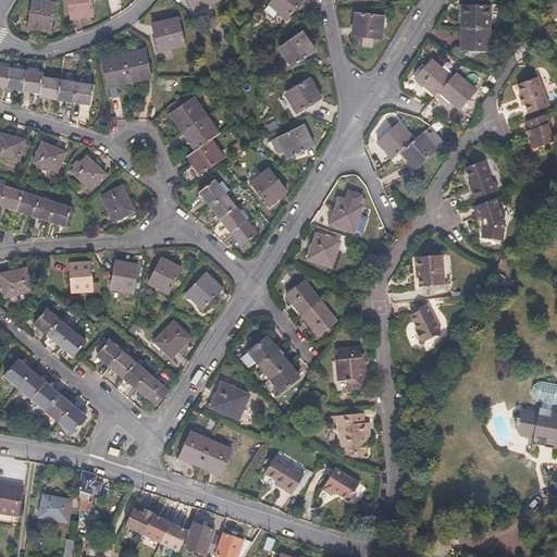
[(34,0),(33,0),(28,26),(41,29),(41,32),(50,33),(56,3),(34,0)]
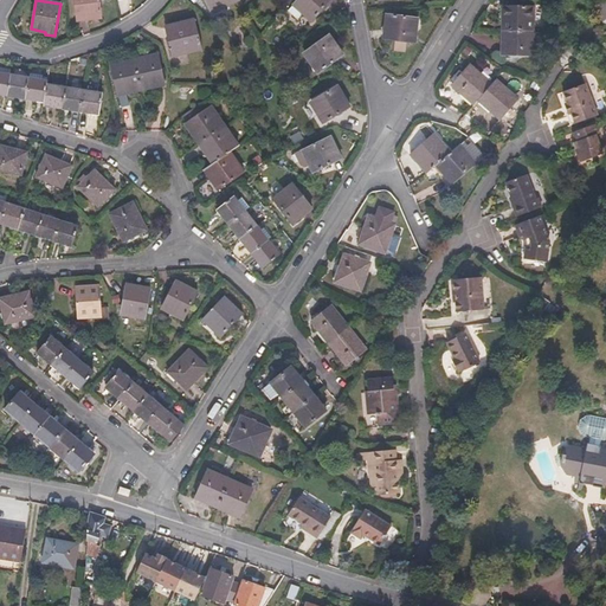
[(75,0),(77,20),(92,18),(92,21),(102,20),(98,0),(75,0)]
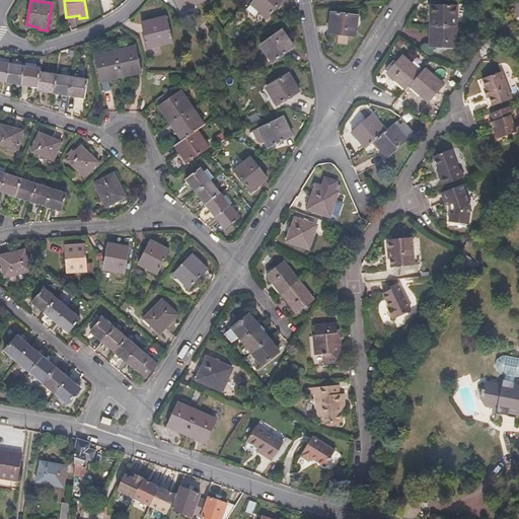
[(196,6),(205,1),(204,0),(175,0),(181,9),(194,3),(196,6)]
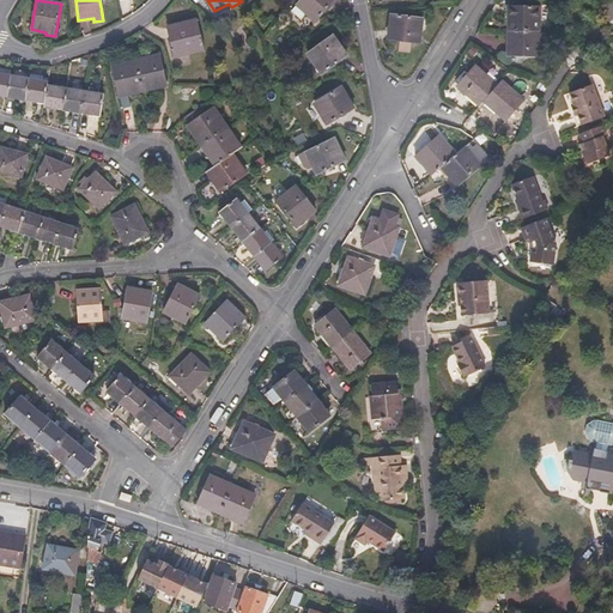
[(301,0),(299,4),(309,13),(308,14),(315,22),(335,0),(301,0)]
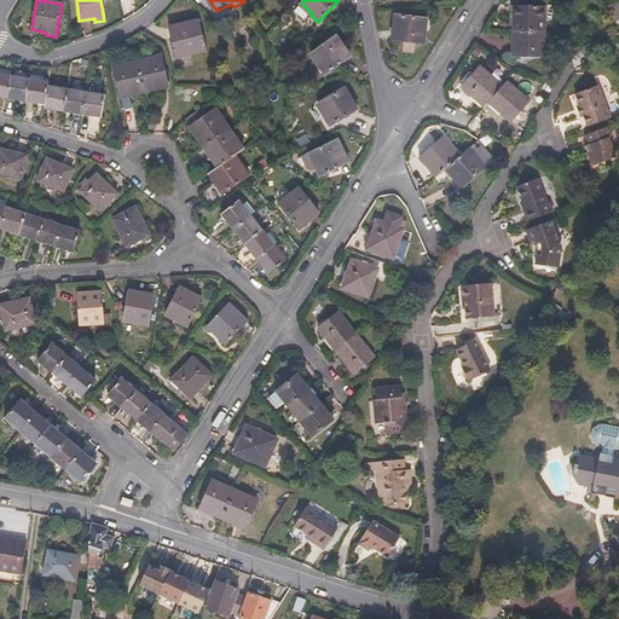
[(514,32),(544,33),(545,7),(514,7),(514,32)]
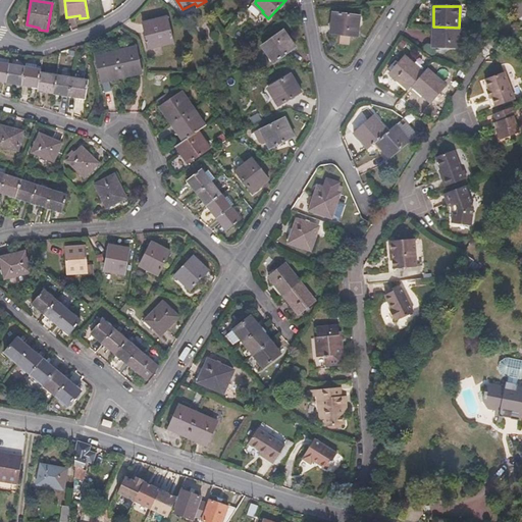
[(333,12),(332,20),(334,21),(333,34),(358,37),(361,15),(333,12)]
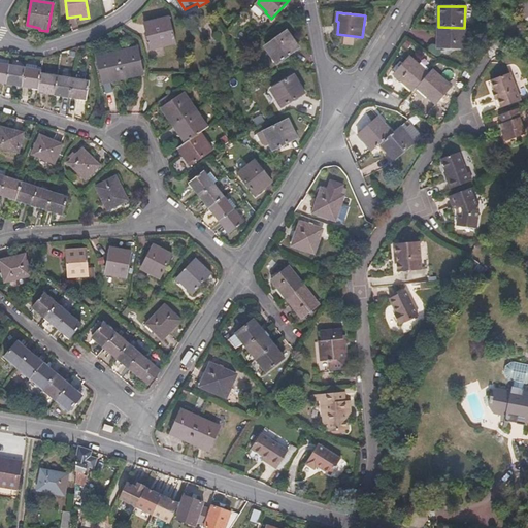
[(166,43),(167,46),(176,44),(170,18),(144,24),(151,47),(166,43)]
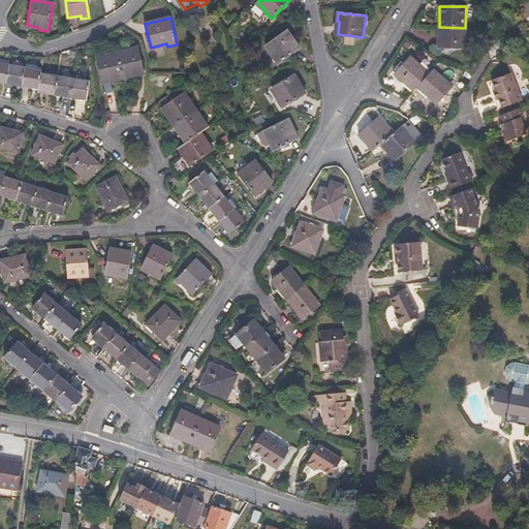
[(465,28),(439,27),(439,48),(465,48),(465,28)]
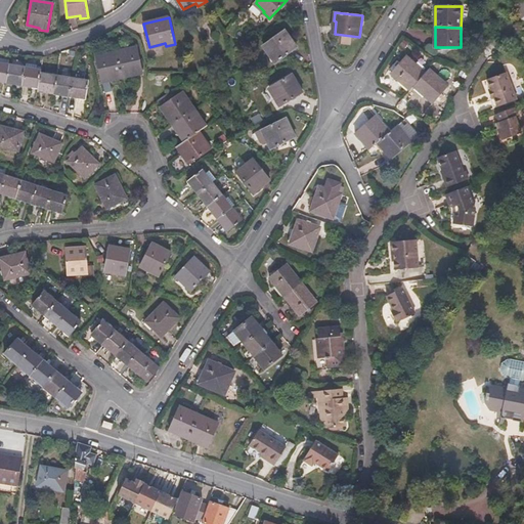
[(285,30),(264,45),(271,55),(269,56),(275,63),(298,48),(285,30)]
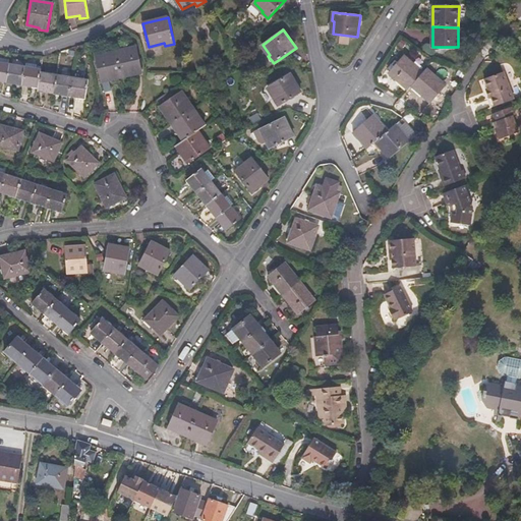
[(116,52),(122,78),(131,76),(130,73),(141,71),(136,47),(116,52)]
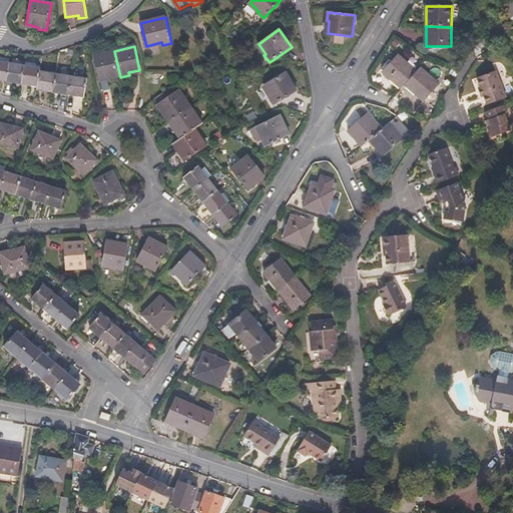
[(113,79),(120,77),(114,51),(94,55),(99,78),(112,76),(113,79)]
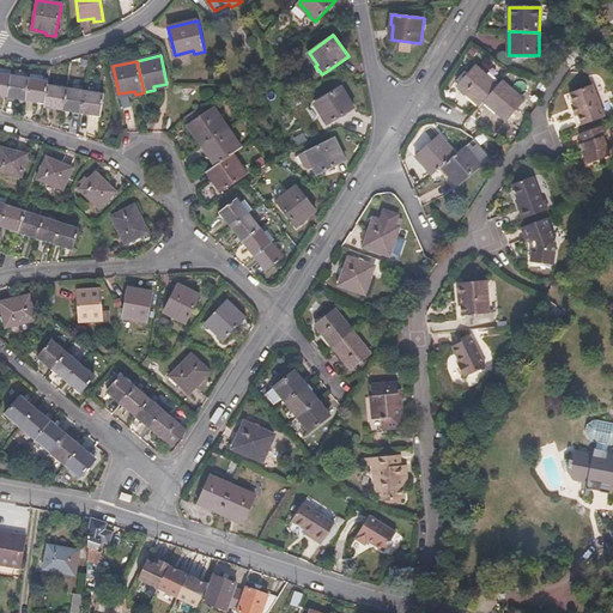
[(485,101),(498,86),(477,67),(460,86),(480,105),(485,101)]
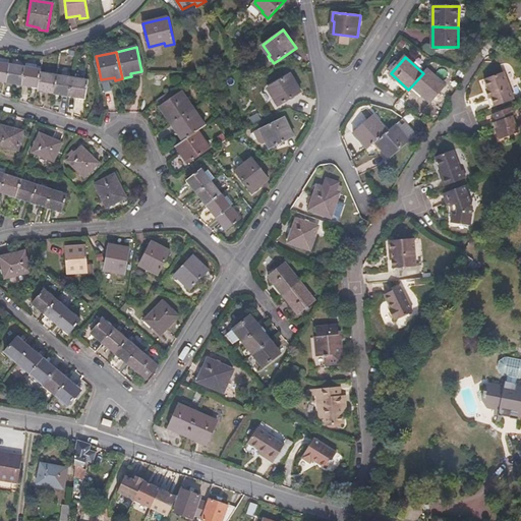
[(0,81),(7,82),(10,64),(0,62),(0,81)]
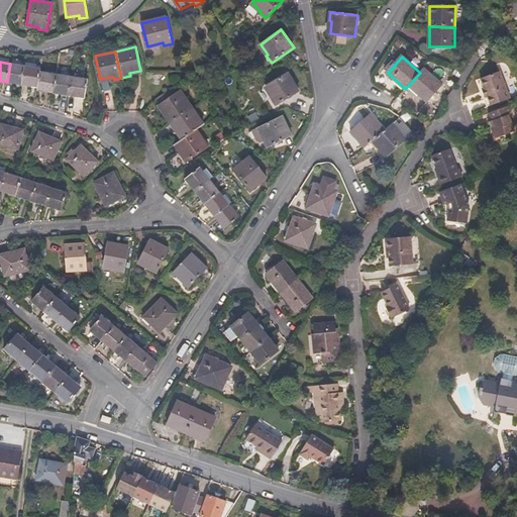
[(26,67),(23,85),(36,87),(39,69),(35,69),(35,64),(27,63),(26,67)]
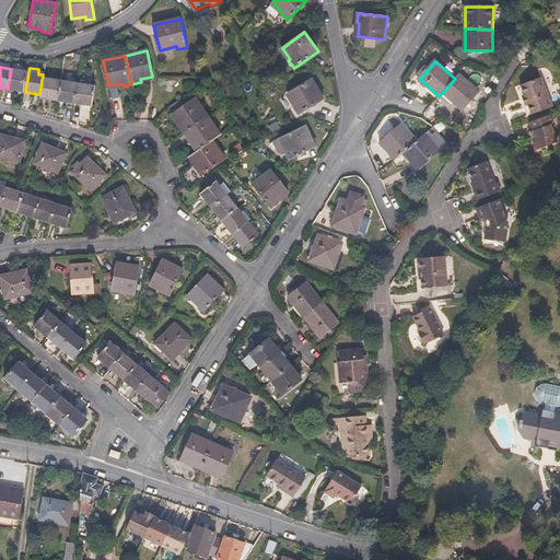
[(8,89),(25,92),(28,72),(11,69),(8,89)]
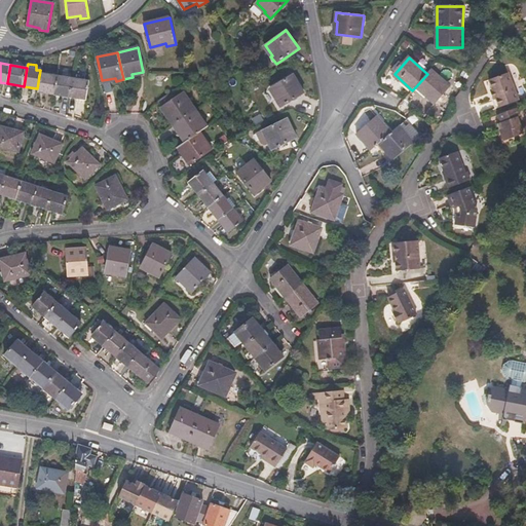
[(427,74),(416,86),(434,103),(449,86),(430,70),(427,74)]
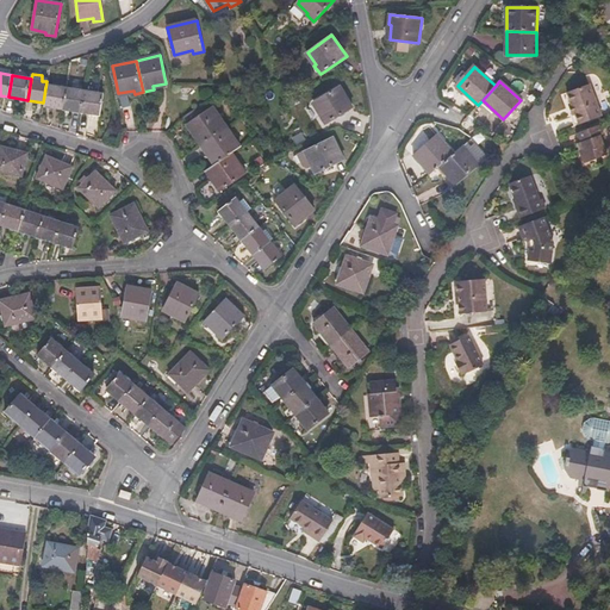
[(45,106),(62,110),(66,88),(49,85),(45,106)]
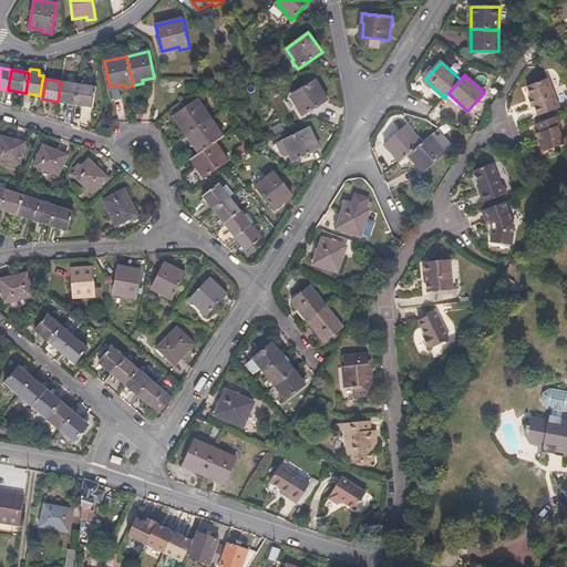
[(316,81),(292,95),(300,107),(298,109),(302,116),(328,100),(316,81)]
